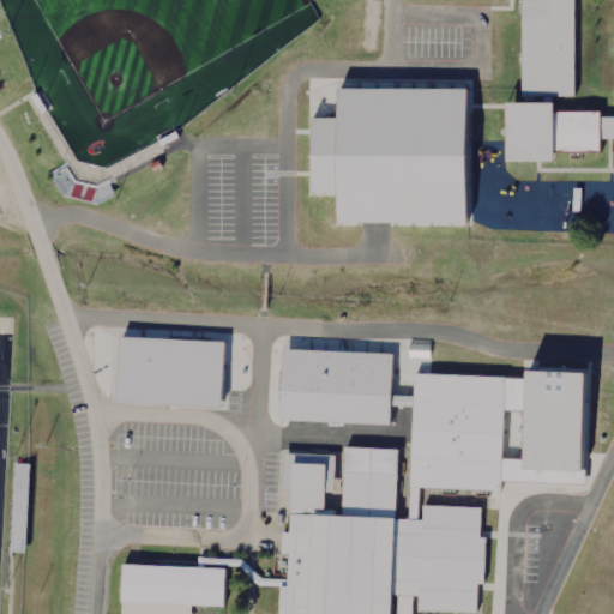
[(613,0),(517,0),(517,94),(540,94),(540,101),(497,101),(497,164),(552,164),(552,98),(573,98),(573,0),(613,0),(613,114),(597,113),(597,137),(612,137),(612,166),(613,166),(613,0)]
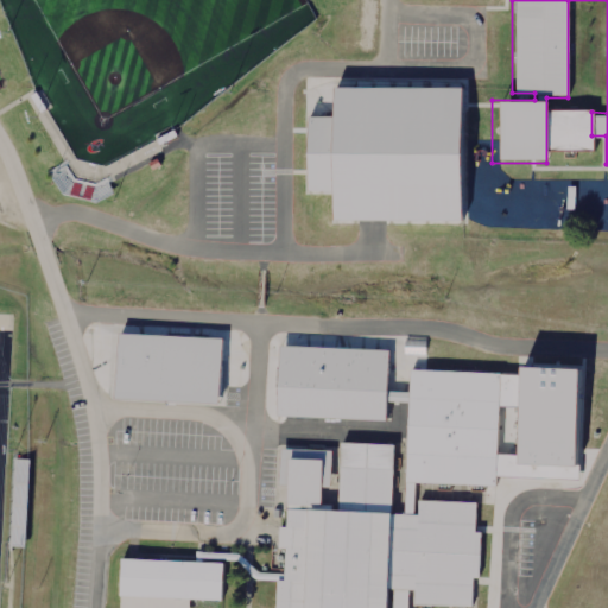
[(458,221),(458,156),(466,156),(466,151),(461,151),(461,149),(466,149),(466,127),(461,127),(461,88),(333,89),(333,116),(308,116),(308,194),(333,194),(333,222),(458,221)]
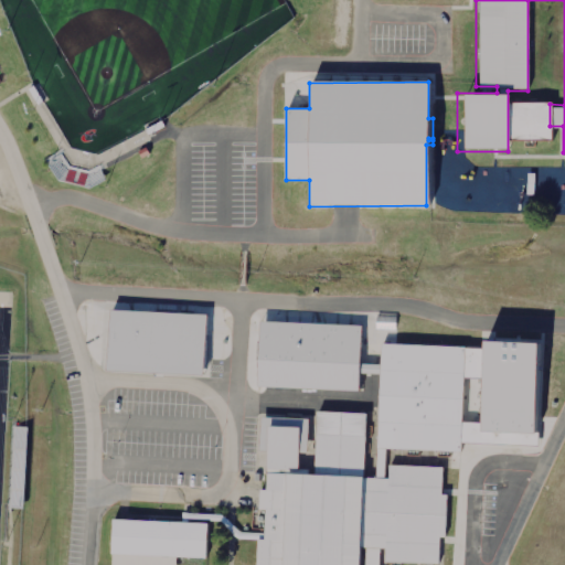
[(107,371),(204,376),(208,315),(109,310),(107,371)]
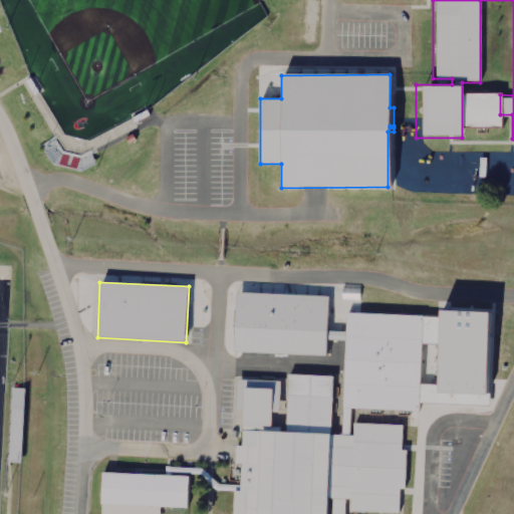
[(343,309),(339,406),(417,409),(421,312),(343,309)]
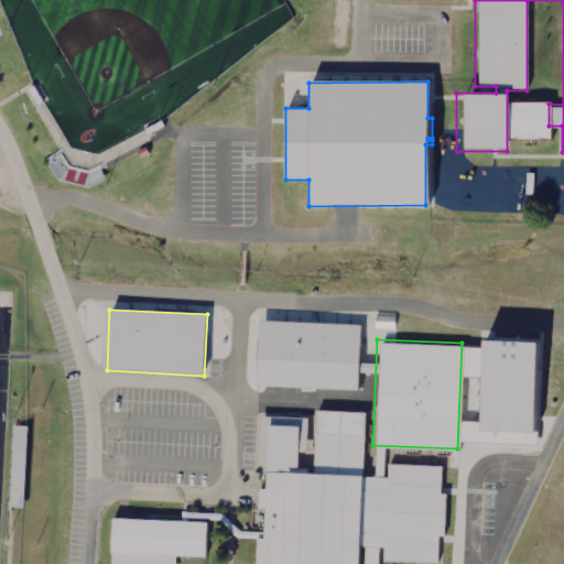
[(312,409),(311,473),(263,470),(263,487),(256,487),(255,507),(261,507),(260,537),(252,537),(251,563),(351,563),(353,545),(364,545),(362,563),(377,563),(378,545),(381,545),(381,561),(437,562),(438,537),(443,537),(444,491),(438,491),(440,465),(384,463),(384,476),(359,475),(361,410),(312,409)]
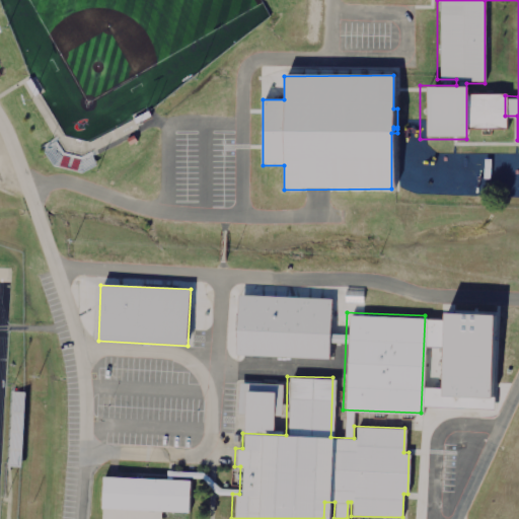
[(25,392),(14,392),(12,434),(24,435),(25,392)]
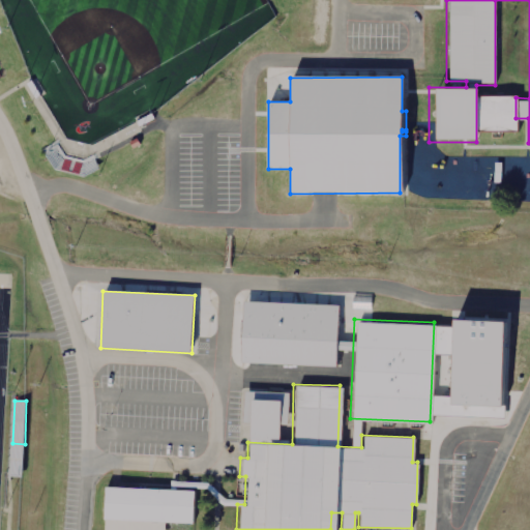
[(99,484),(96,529),(159,529),(160,522),(188,524),(190,489),(99,484)]
